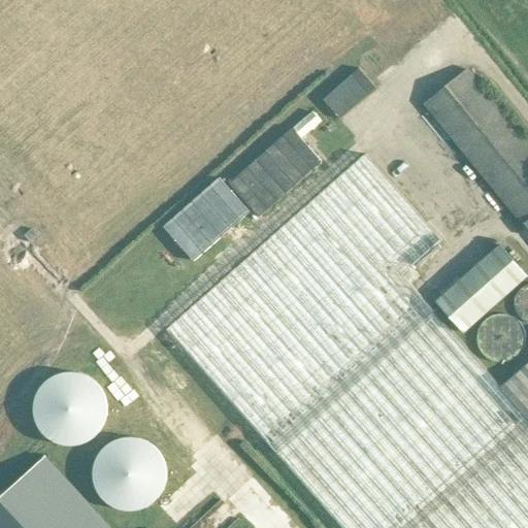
[(376,87),(360,68),(324,99),(340,119),(376,87)]
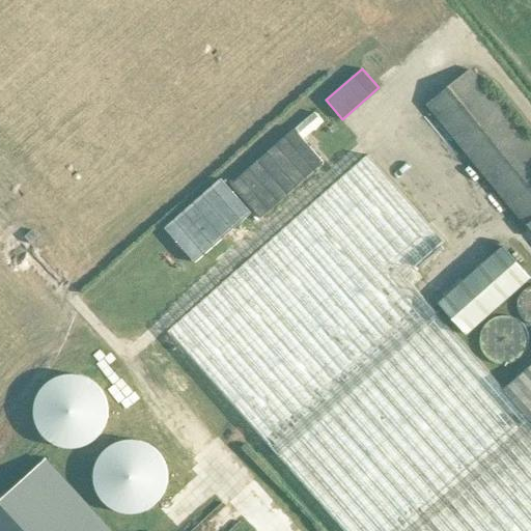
[(428,103),(530,228),(530,145),(469,70),(428,103)]
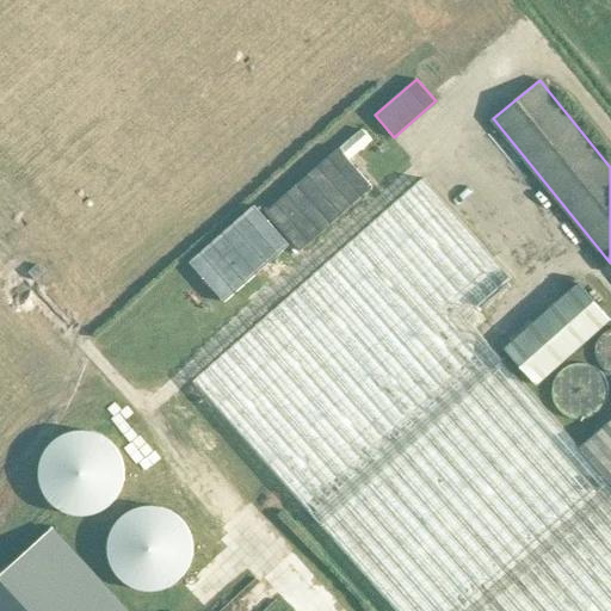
[(339,148),(266,211),(301,251),(374,186),(339,148)]
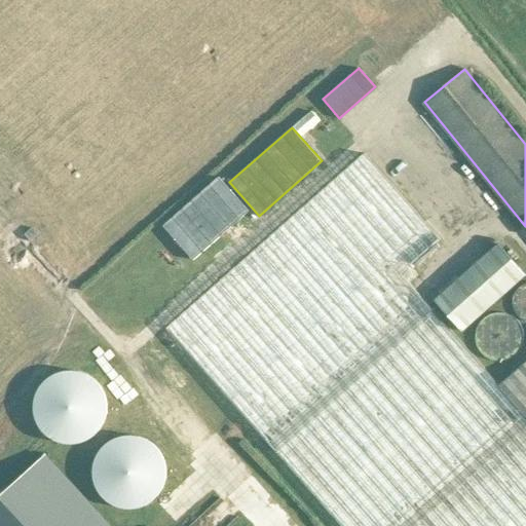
[(166,328),(341,525),(525,525),(525,363),(500,385),(401,274),(441,239),(365,153),(166,328)]
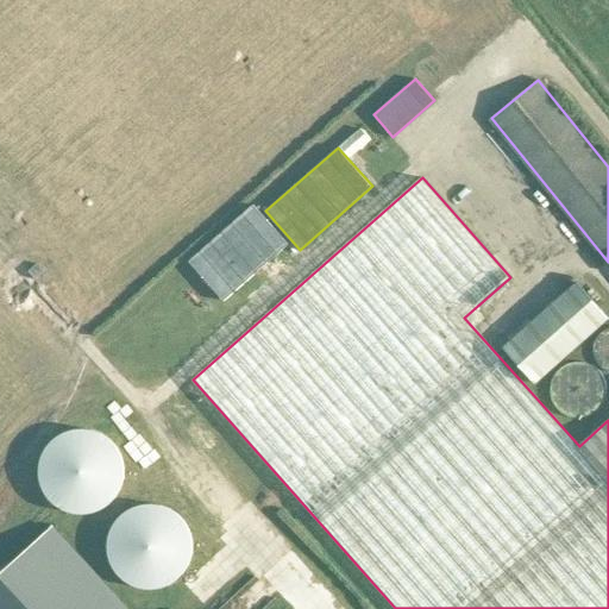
[(571,217),(552,231),(570,252),(588,238),(571,217)]
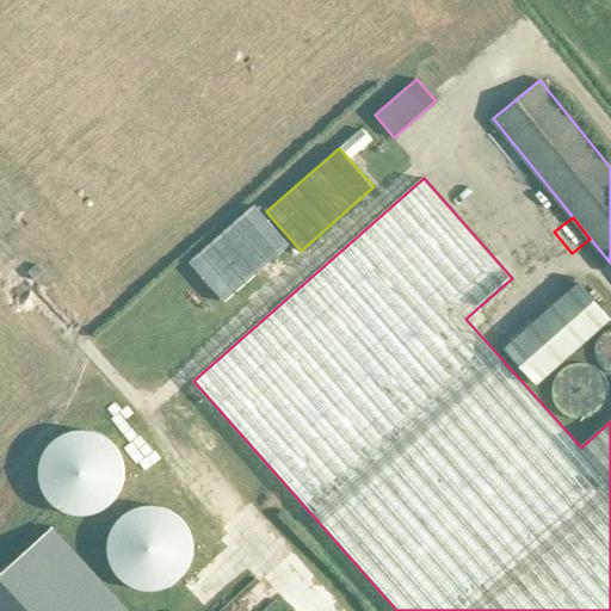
[(610,318),(580,283),(505,349),(537,386),(610,319),(610,318)]
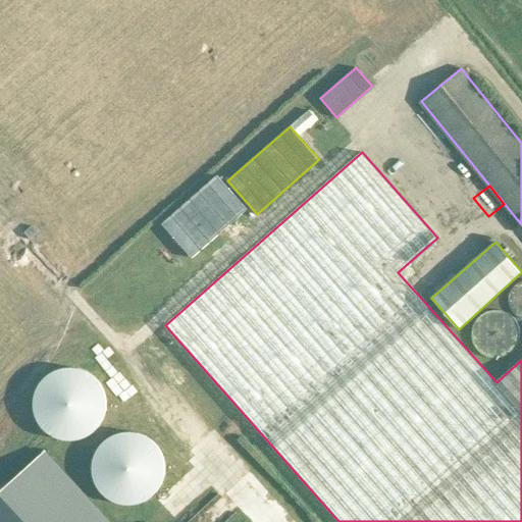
[(85,375),(85,417),(127,417),(127,375),(85,375)]
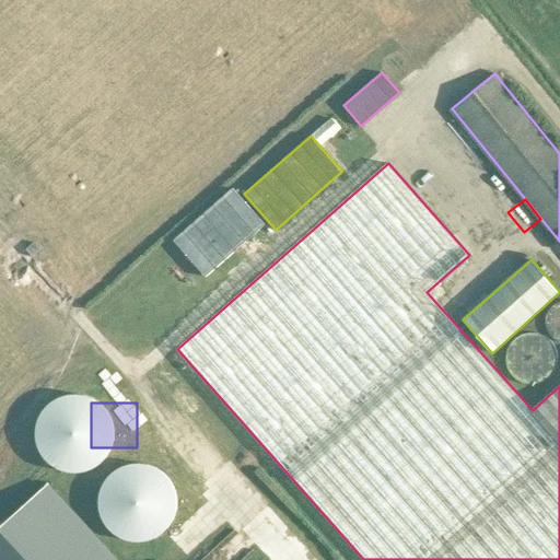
[(141,478),(149,478),(149,508),(184,508),(184,483),(162,485),(162,454),(141,454),(141,478)]
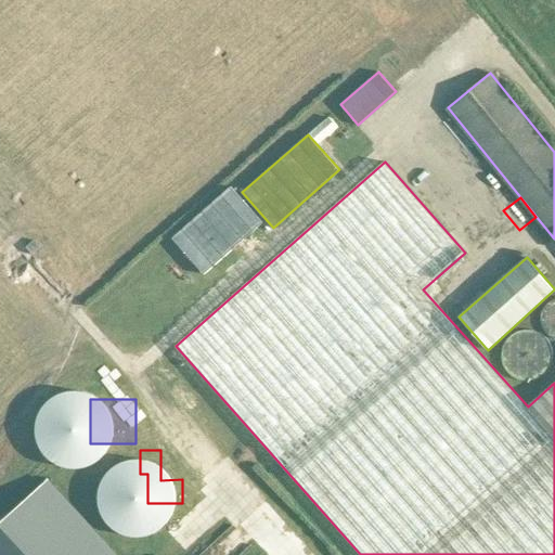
[(111,460),(77,461),(78,492),(112,491),(111,460)]
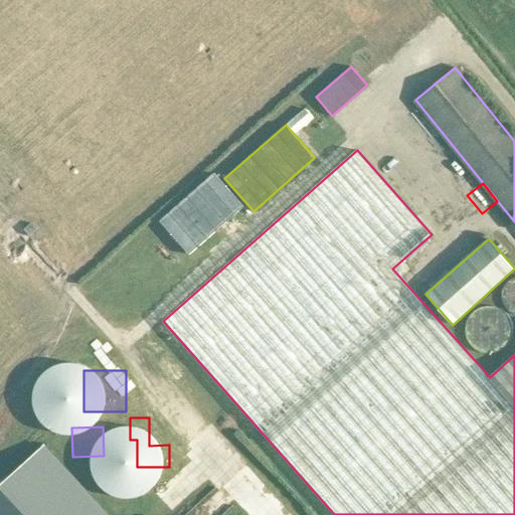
[(109,514),(47,448),(0,490),(0,514),(109,514)]
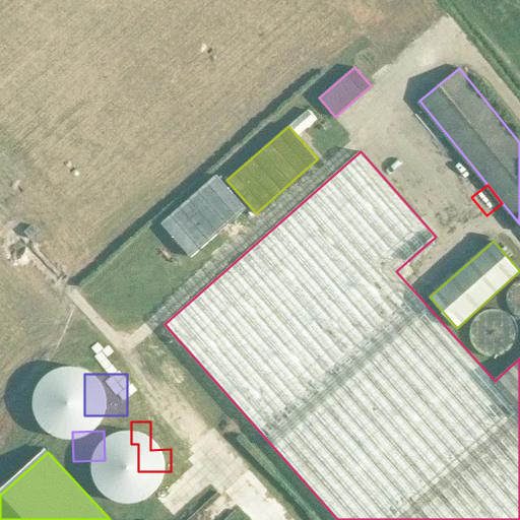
[(129,519),(130,519),(146,516),(141,496),(124,501),(129,519)]
